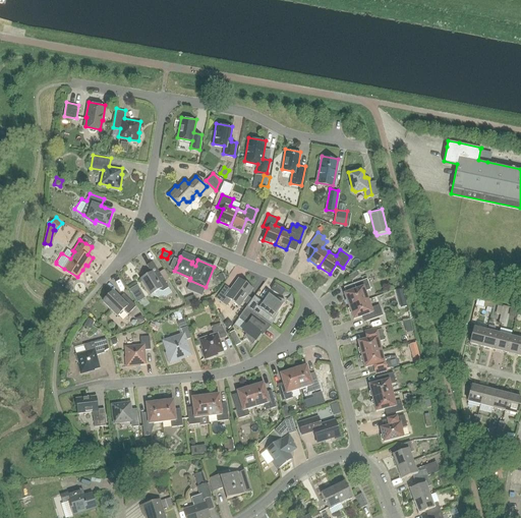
[(151,271),(140,277),(151,293),(158,288),(163,289),(168,286),(164,279),(159,271),(153,260),(147,264),(151,271)]
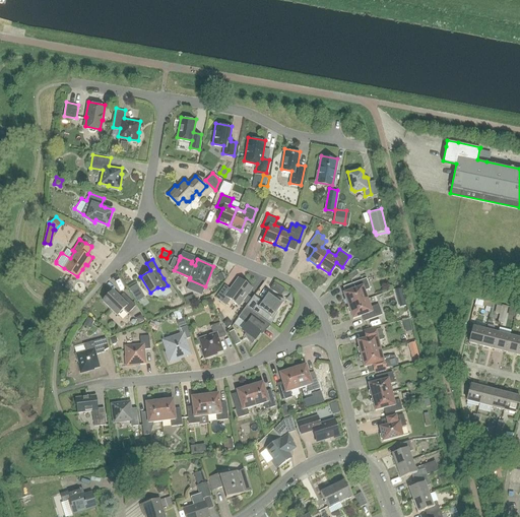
[(355,268),(349,273),(350,277),(358,271),(355,268)]
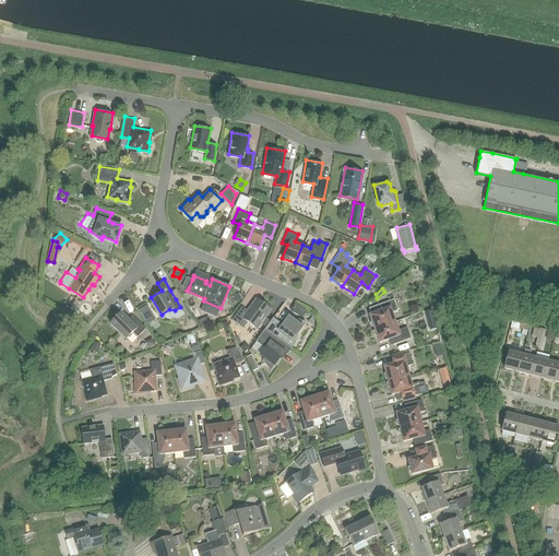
[(373,327),(394,319),(391,310),(397,308),(393,297),(392,293),(383,296),(384,300),(378,303),(380,309),(369,314),(373,327)]
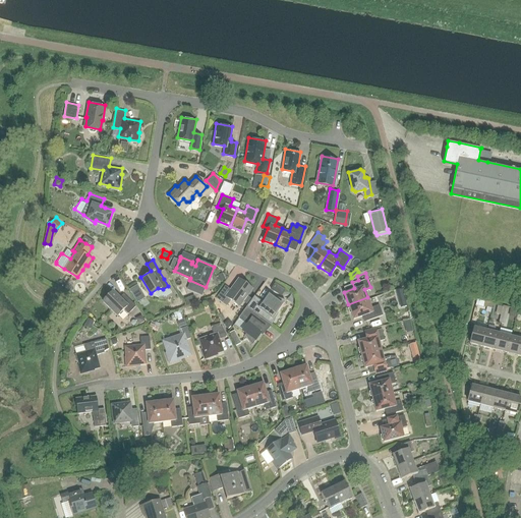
[(252,287),(238,277),(230,288),(225,284),(216,296),(226,304),(230,298),(239,304),(252,287)]
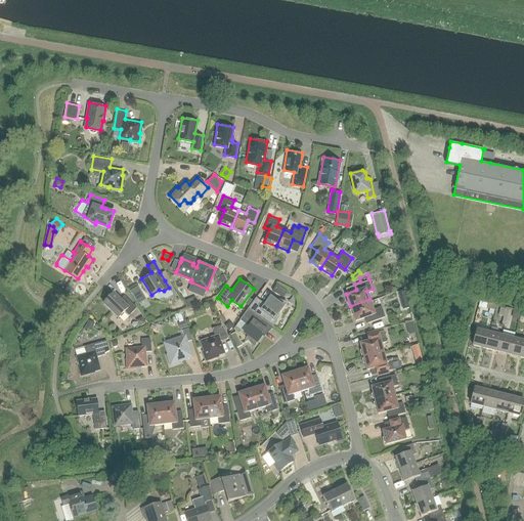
[(138,285),(130,289),(138,302),(145,297),(138,285)]
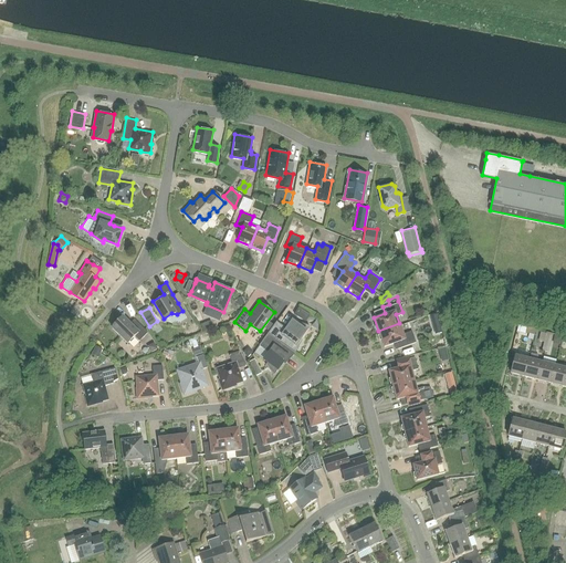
[(438,311),(430,313),(431,320),(439,318),(438,311)]
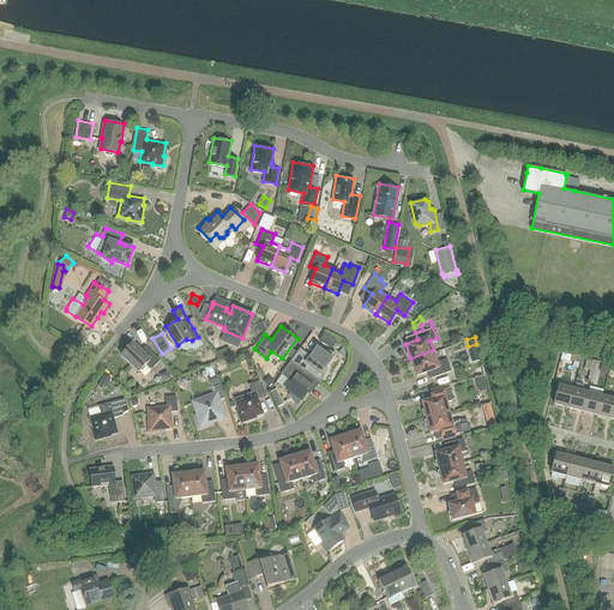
[(151,368),(160,358),(148,345),(142,351),(133,342),(121,354),(138,370),(146,363),(151,368)]
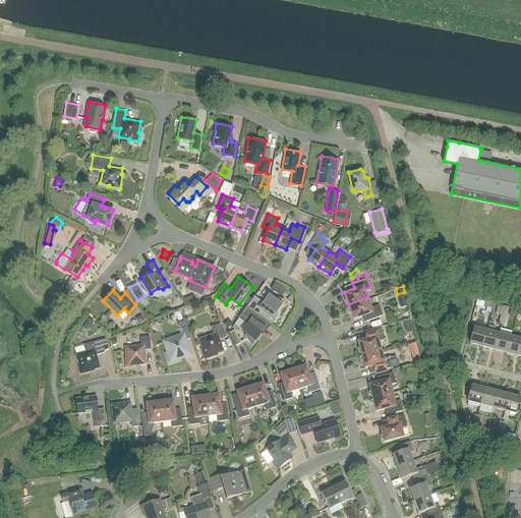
[(270,322),(274,317),(272,315),(284,298),(273,294),(272,296),(269,294),(264,301),(254,294),(246,305),(270,322)]
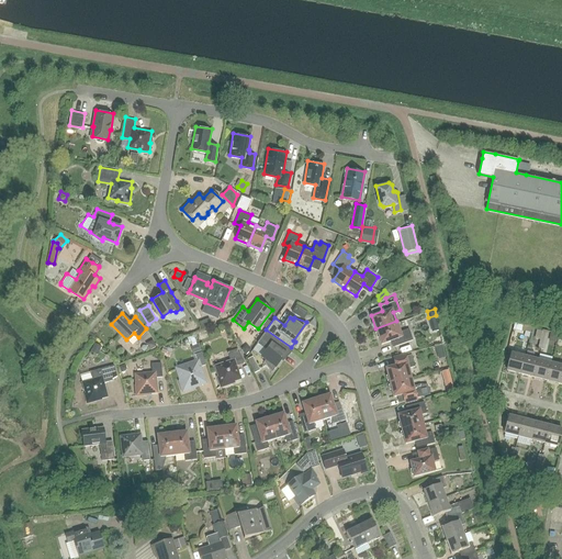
[(375,328),(381,343),(392,338),(394,345),(413,338),(408,327),(400,330),(396,321),(375,328)]
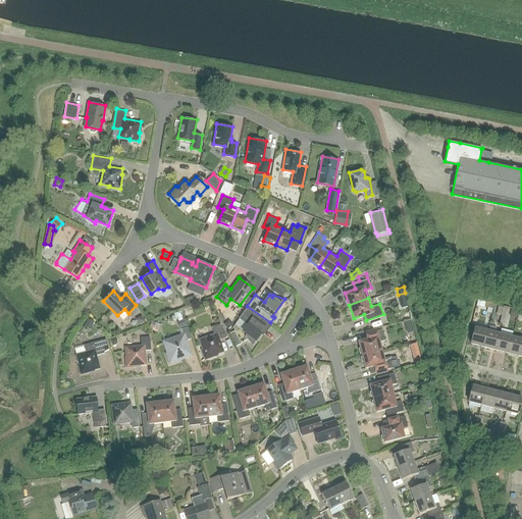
[(266,328),(270,322),(247,306),(239,317),(248,323),(243,330),(246,332),(245,334),(252,345),(264,327),(266,328)]
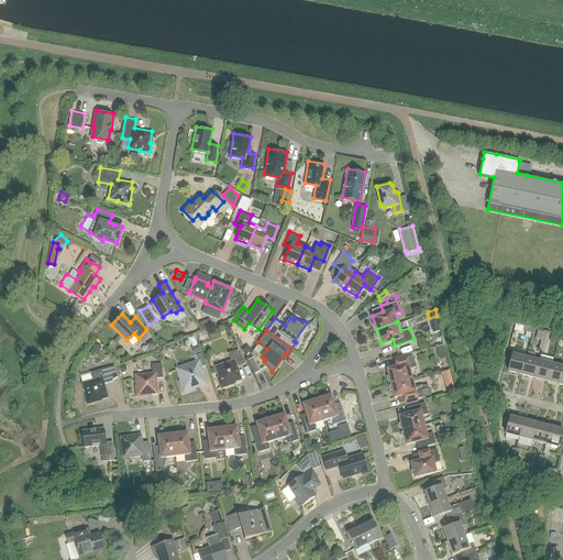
[(153,338),(146,342),(150,349),(156,344),(153,338)]
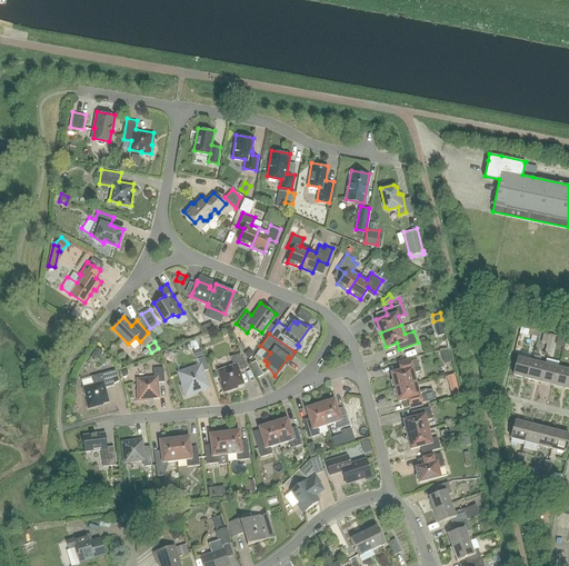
[(96,345),(92,351),(100,355),(102,349),(96,345)]
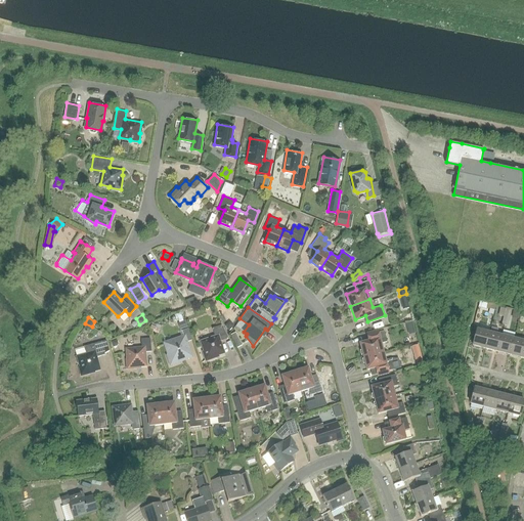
[(230,318),(225,323),(228,328),(233,323),(230,318)]
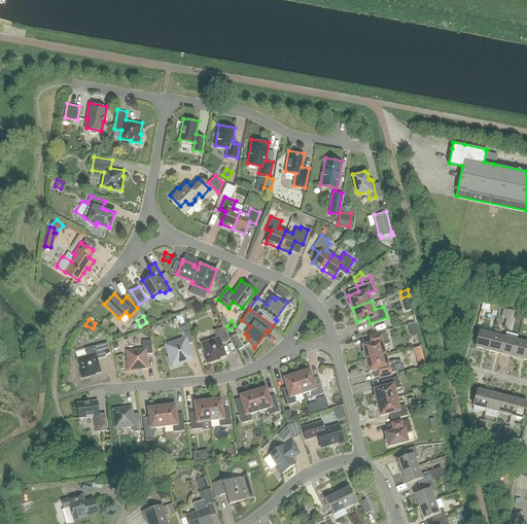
[(417,334),(414,321),(408,323),(411,335),(417,334)]
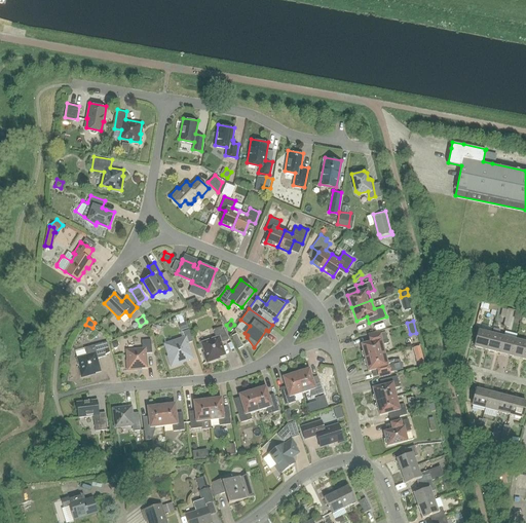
[(229,338),(222,325),(213,328),(216,336),(200,341),(204,350),(202,351),(207,361),(220,356),(219,355),(225,352),(221,341),(229,338)]
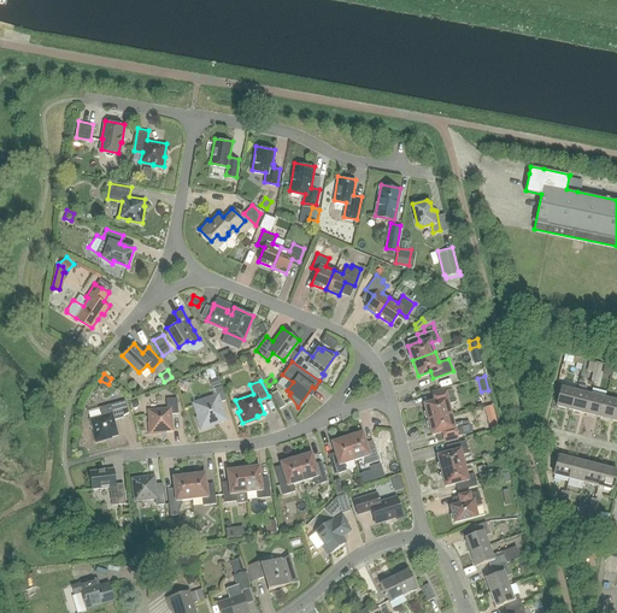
[(197,416),(200,428),(212,424),(212,422),(224,417),(219,400),(225,398),(221,384),(213,387),(216,394),(194,402),(199,414),(197,416)]
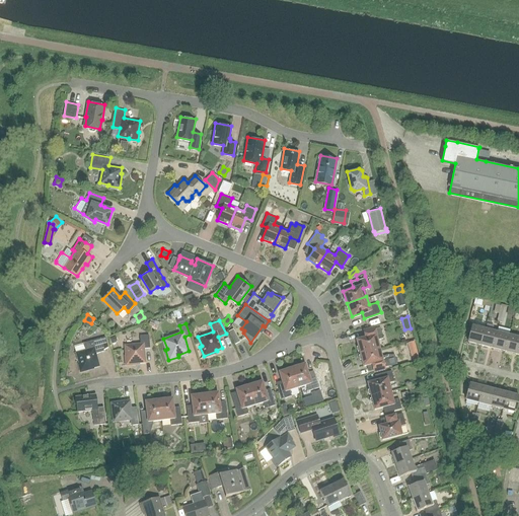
[(480,342),(485,326),(472,323),(468,339),(480,342)]
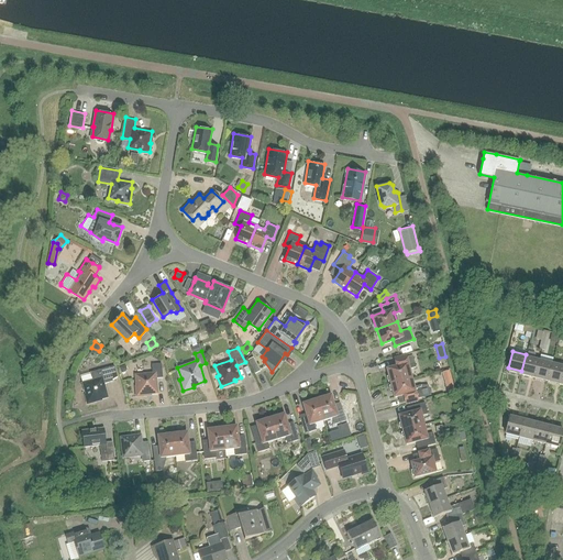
[(260,369),(254,358),(253,354),(246,358),(254,372),(260,369)]
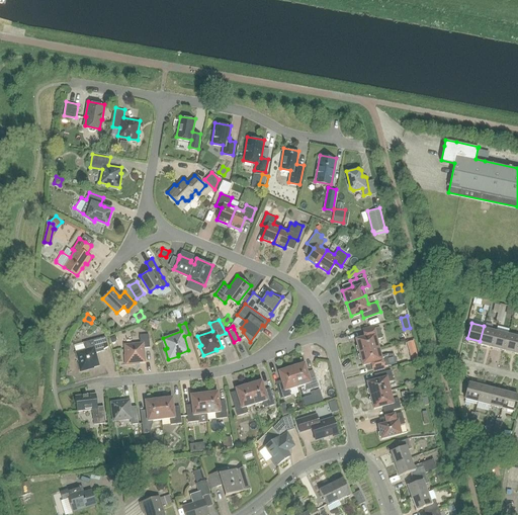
[(358,351),(377,347),(374,334),(380,332),(379,326),(364,330),(365,335),(355,338),(358,351)]
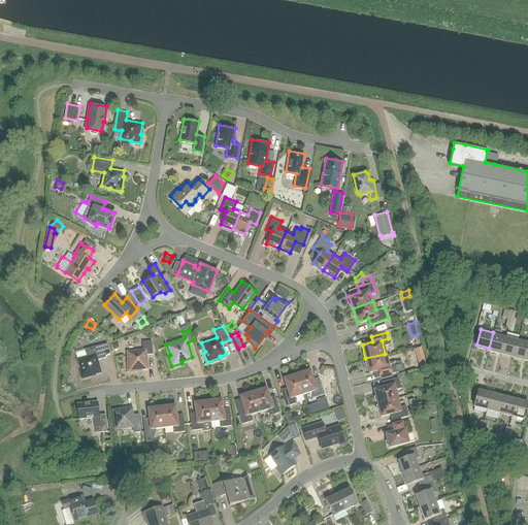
[(501,352),(505,335),(493,332),(489,348),(501,352)]
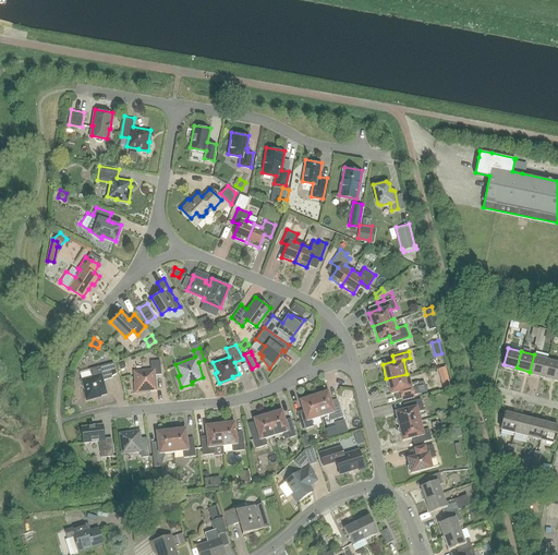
[(543,375),(547,358),(534,354),(530,372),(543,375)]
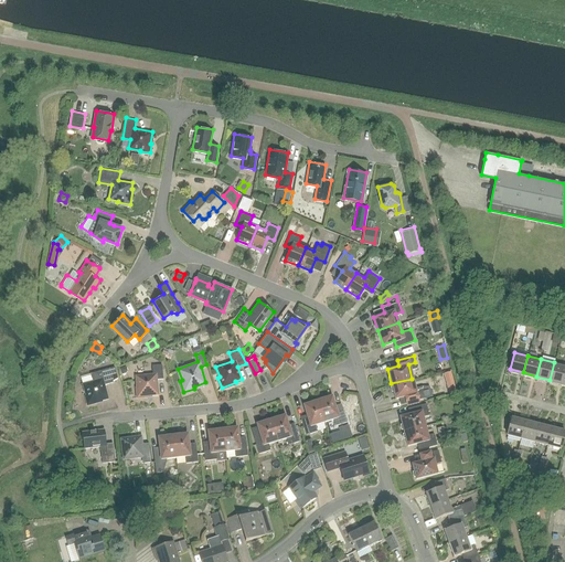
[(563,383),(564,374),(564,364),(554,362),(550,380),(563,383)]
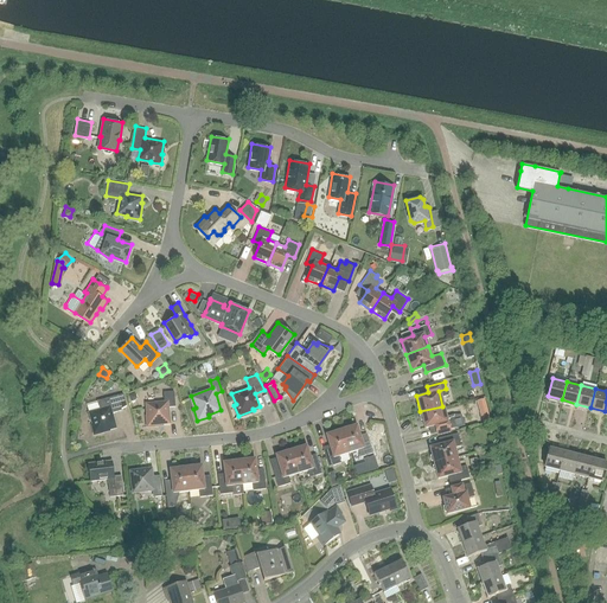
[(147,425),(157,424),(157,423),(170,422),(168,405),(176,405),(173,390),(164,391),(164,401),(146,402),(147,414),(146,415),(147,425)]
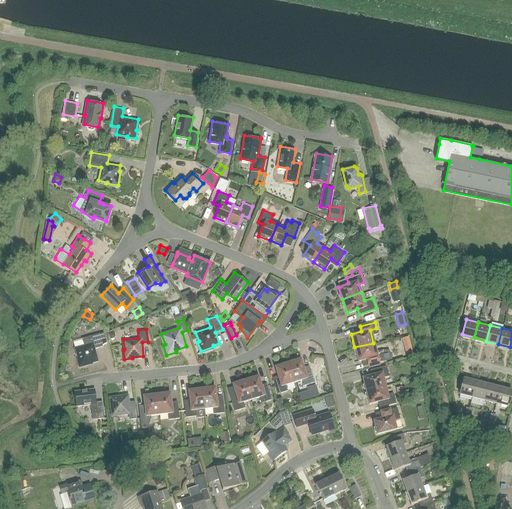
[(78,357),(77,357),(79,366),(87,363),(87,362),(98,360),(94,347),(102,345),(102,343),(107,341),(104,331),(82,337),(84,344),(75,346),(78,357)]
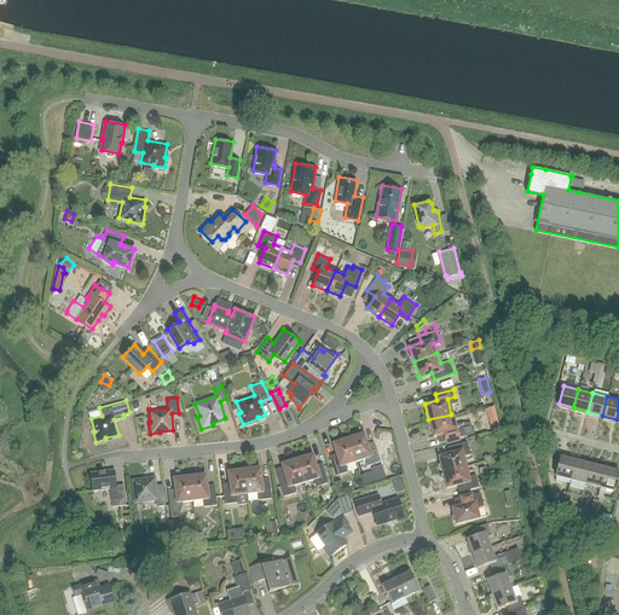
[(496,413),(489,416),(491,425),(491,429),(497,428),(499,427),(497,417),(496,413)]
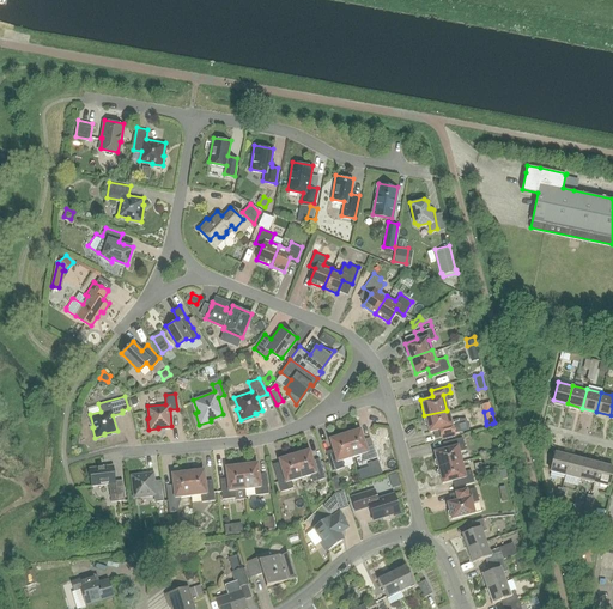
[(447,410),(424,415),(428,431),(439,428),(442,434),(459,431),(456,419),(449,420),(447,410)]
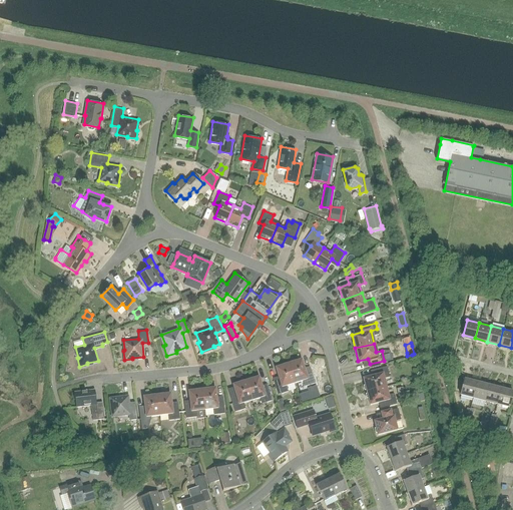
[(390,349),(383,350),(386,360),(392,358),(390,349)]
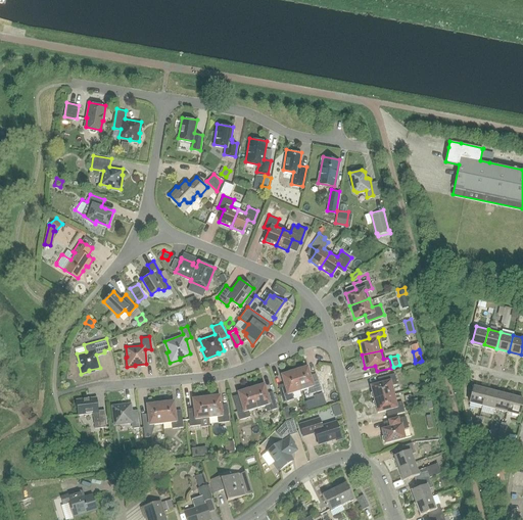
[(311,392),(321,388),(317,374),(311,376),(307,365),(293,370),(299,389),(308,386),(311,392)]
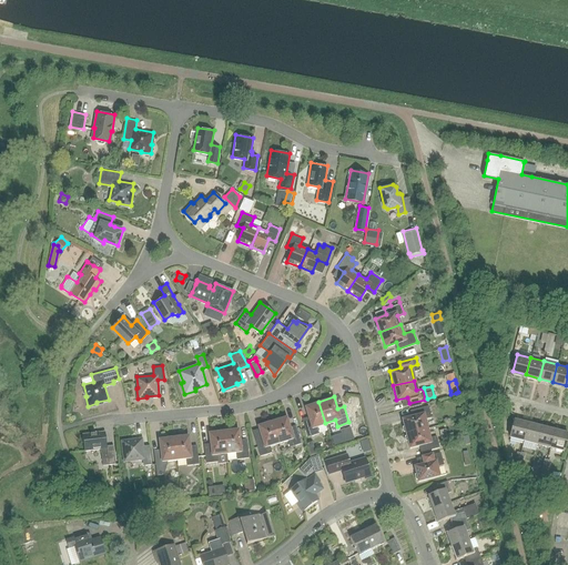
[(317,425),(325,423),(318,402),(305,405),(308,417),(303,420),(307,435),(320,432),(317,425)]
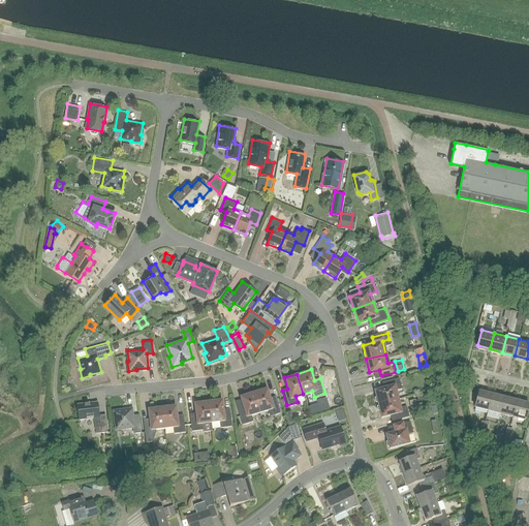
[(376,403),(396,398),(394,390),(400,389),(397,377),(382,380),(383,387),(372,390),(376,403)]
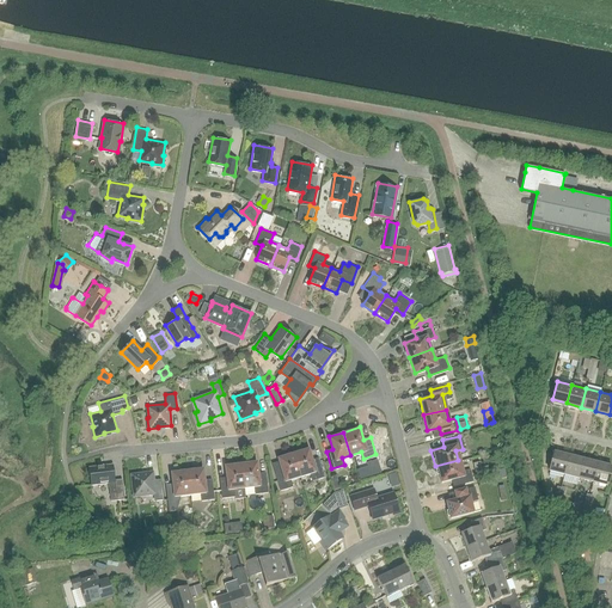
[(312,479),(325,476),(319,458),(313,460),(308,448),(293,453),(300,476),(311,472),(312,479)]
